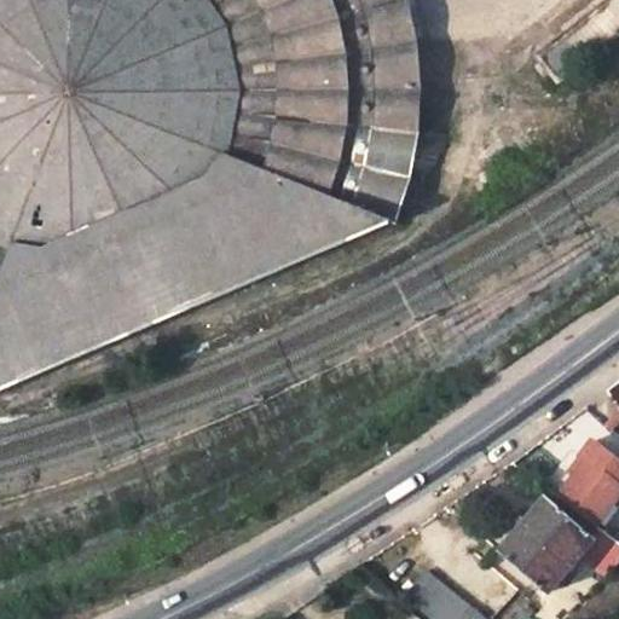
[(0,0),(0,388),(395,221),(398,223),(409,187),(415,165),(420,140),(422,116),(422,68),(420,44),(415,19),(410,0),(0,0)]
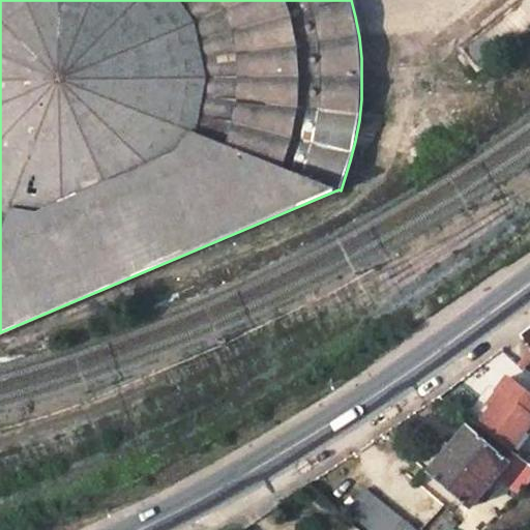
[(529,433),(529,377),(521,387),(512,378),(475,415),(511,451),(529,433)]
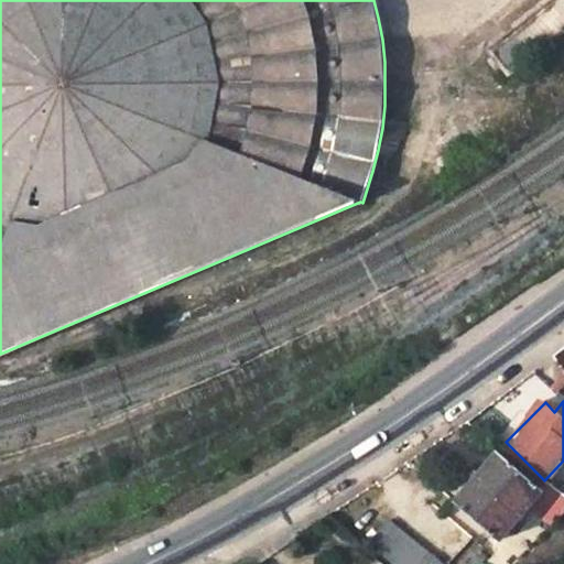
[(454,505),(499,538),(542,489),(499,454),(454,505)]
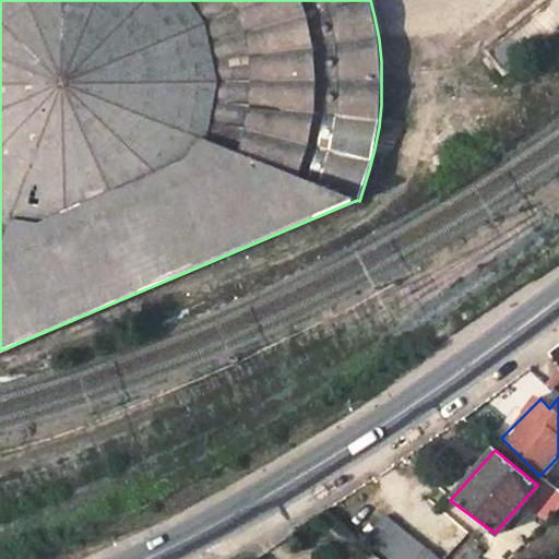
[(558,495),(544,509),(551,519),(558,510),(558,495)]
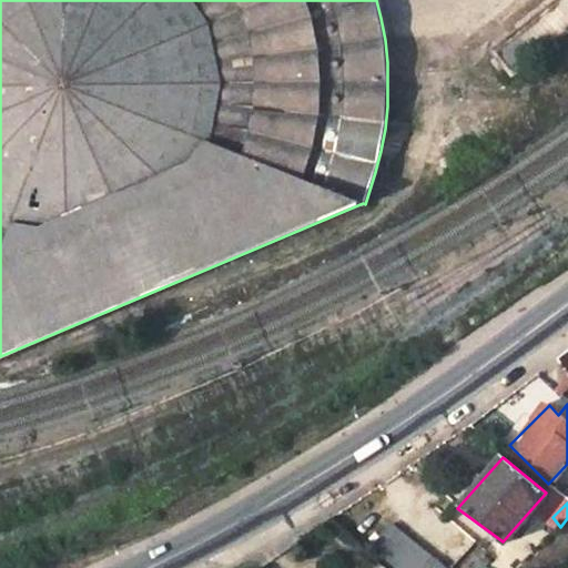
[(397,567),(444,567),(391,526),(373,549),(397,567)]
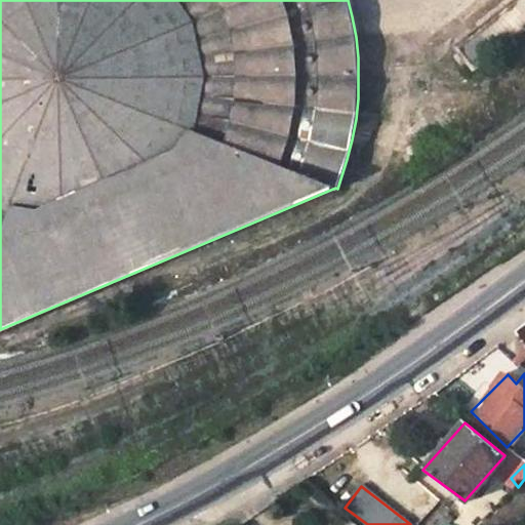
[(498,488),(480,509),(490,517),(510,497),(498,488)]
